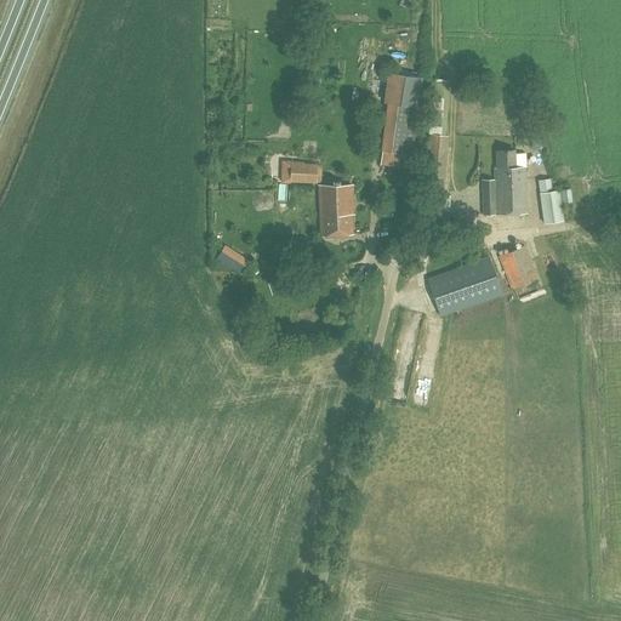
[(382,152),(381,165),(410,169),(412,155),(417,118),(422,77),(393,72),(392,81),(387,103),(381,151),(382,151),(382,152)]
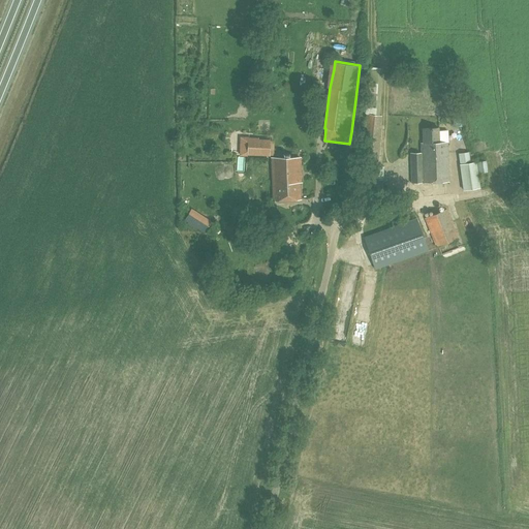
[(359,164),(358,204),(381,204),(383,166),(378,165),(381,136),(382,116),(380,116),(366,115),(362,164),(359,164)]
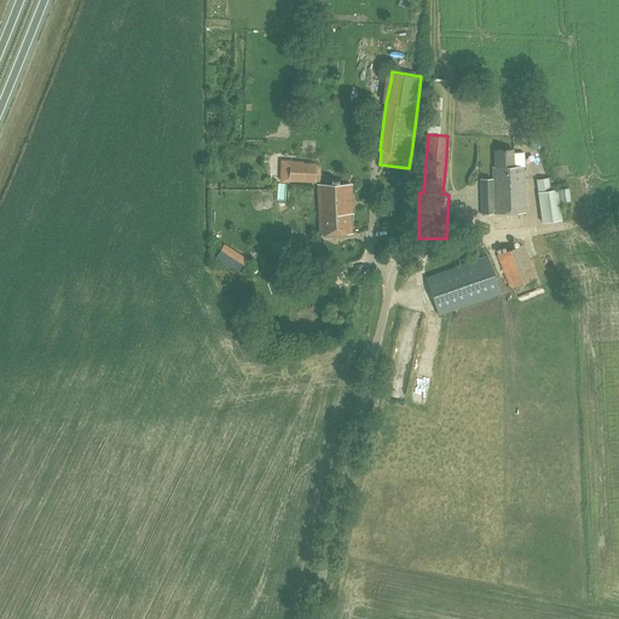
[(493,178),(480,179),(481,201),(481,214),(525,213),(524,166),(524,154),(513,154),(513,150),(495,150),(496,167),(493,167),(493,178)]
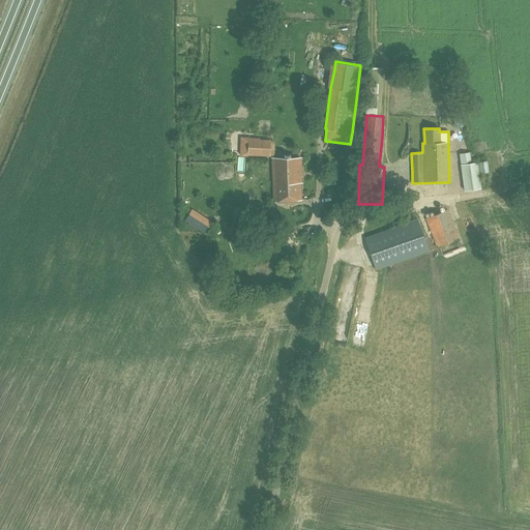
[(248,138),(242,138),(242,154),(248,154),(269,155),(270,141),(255,140),(255,138),(248,138)]
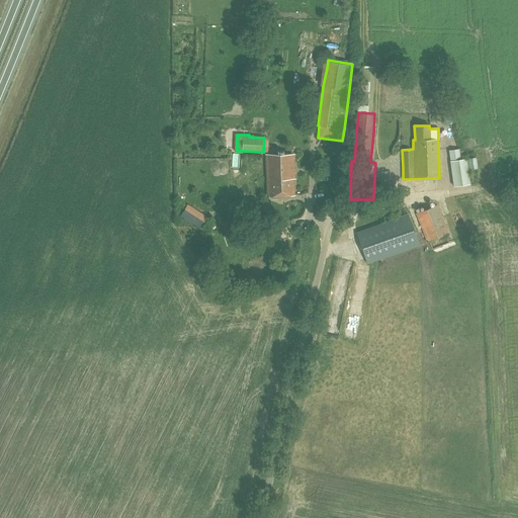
[(459,149),(449,151),(450,161),(454,186),(469,184),(466,159),(460,159),(459,149)]
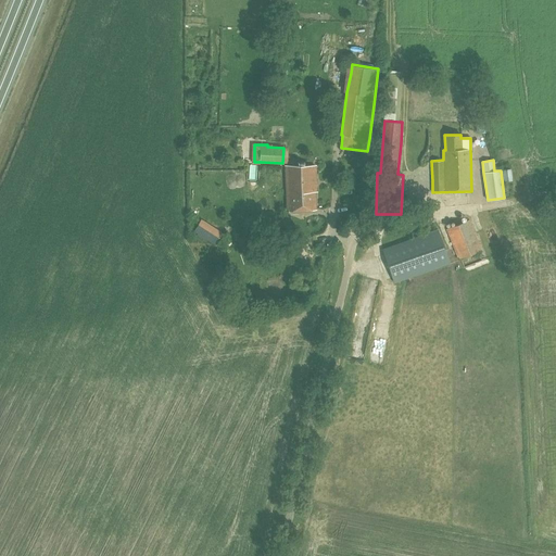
[(286,167),(288,211),(316,210),(315,191),(316,191),(315,166),(286,167)]
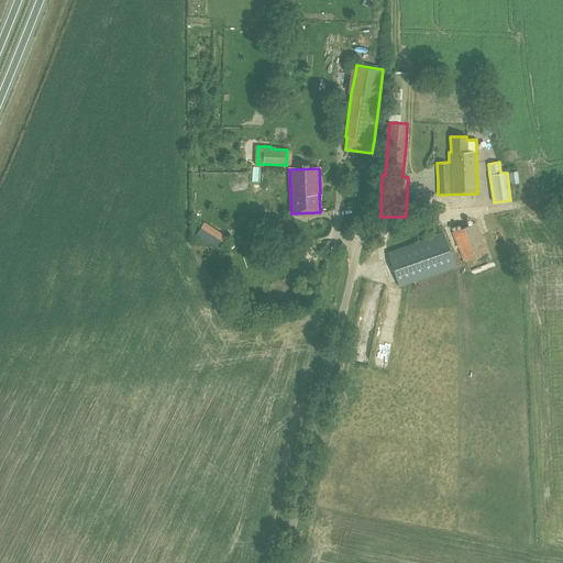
[(479,222),(455,231),(467,264),(492,255),(479,222)]
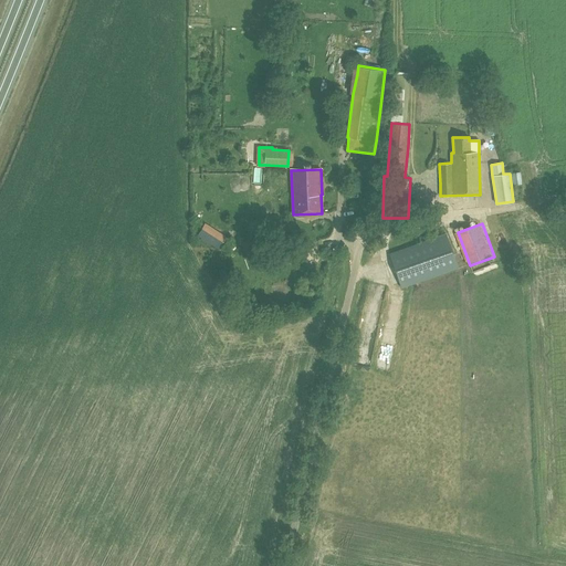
[(458,268),(446,233),(389,254),(401,287),(458,268)]
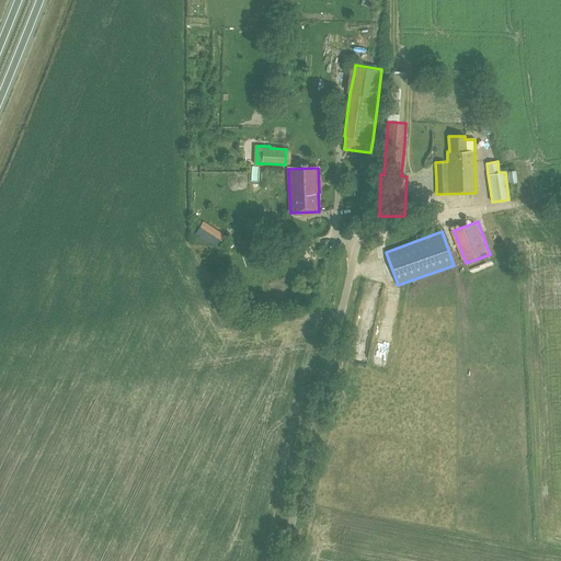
[(362,327),(377,329),(379,315),(364,312),(362,327)]
